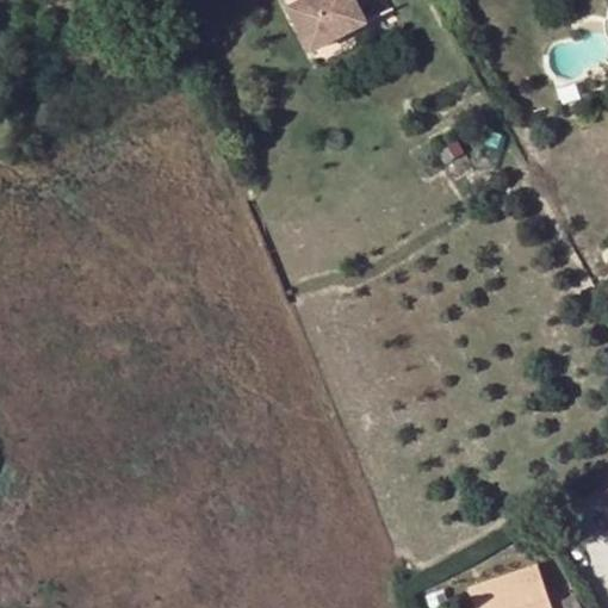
[(292,0),(286,4),(301,32),(358,2),(363,0),(292,0)]
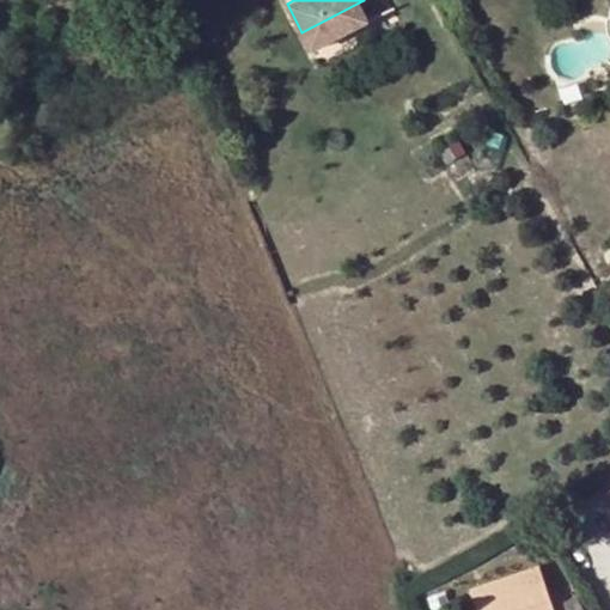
[(359,2),(302,32),(309,48),(367,17),(359,2)]
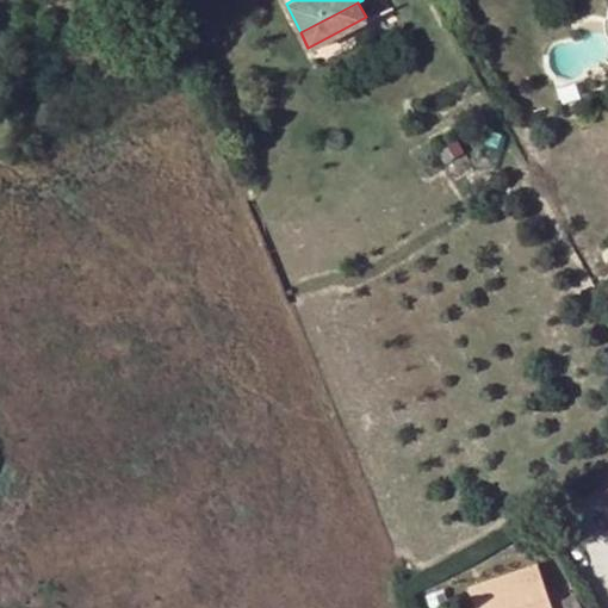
[(551,607),(537,563),(469,585),(476,607),(551,607)]
